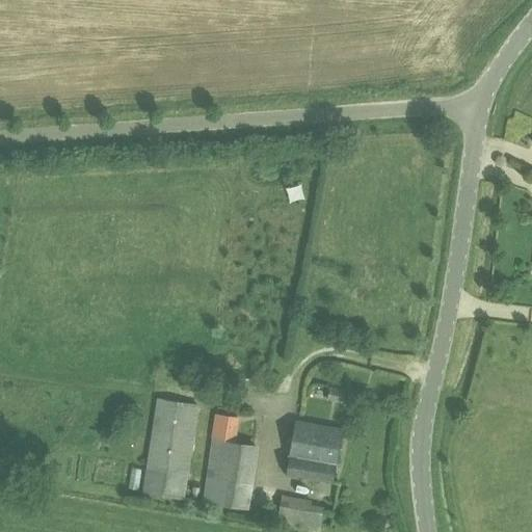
[(348,389),(330,387),(327,400),(344,402),(348,389)]
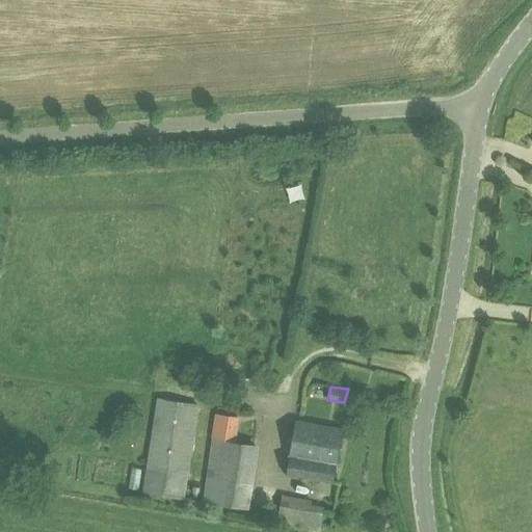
[(185,500),(200,405),(158,398),(142,493),(185,500)]
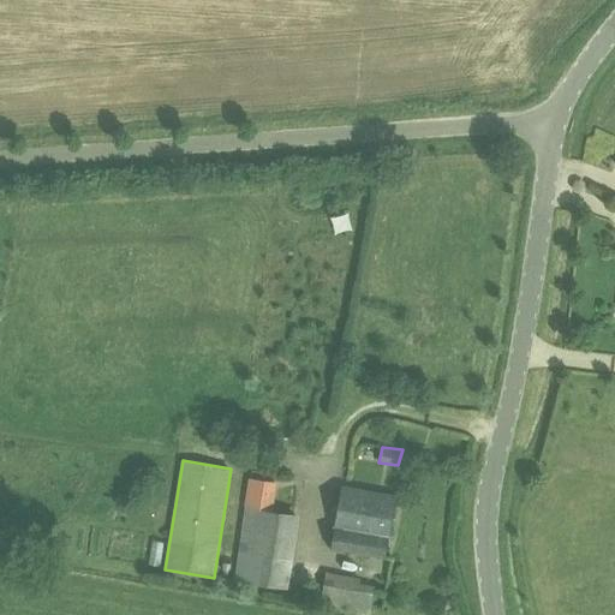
[(251,472),(245,506),(234,580),(288,589),(302,514),(286,512),(290,478),(251,472)]
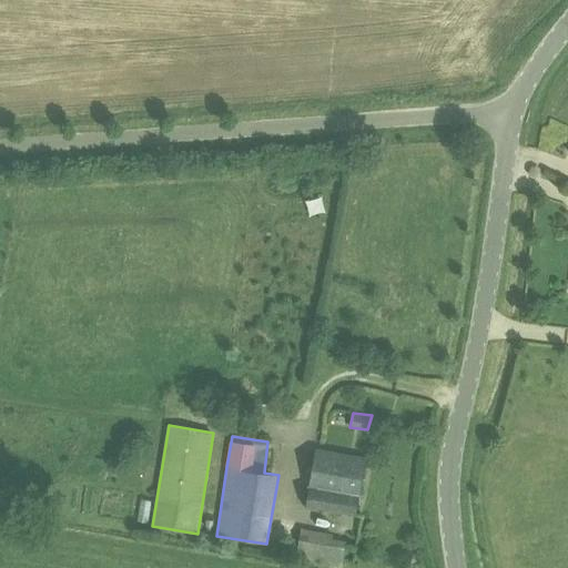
[(355,515),(366,458),(316,449),(310,486),(311,486),(307,506),(355,515)]
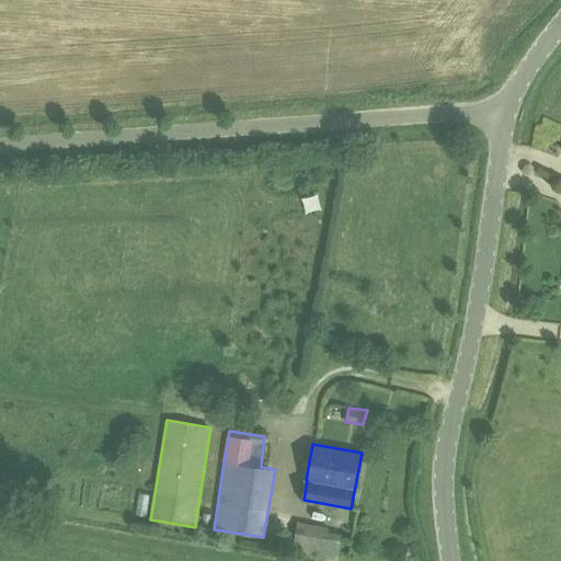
[(339,557),(341,535),(328,533),(329,527),(297,522),(297,524),(293,524),(289,547),(304,550),(339,557)]
